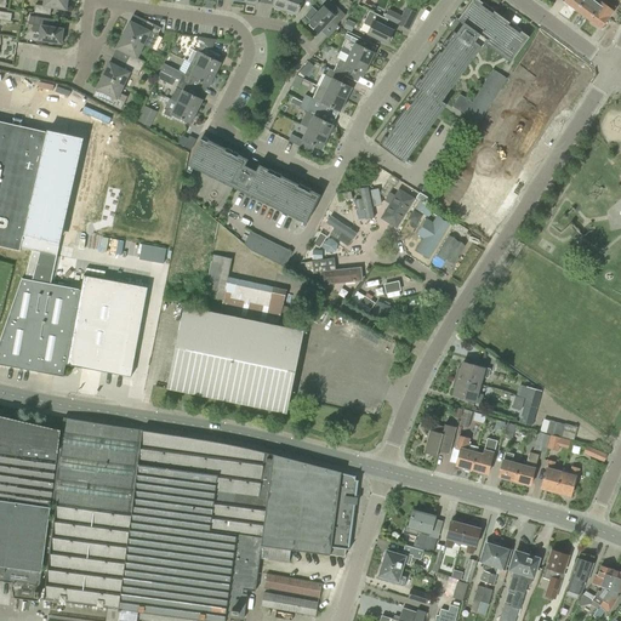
[(67,0),(44,0),(44,6),(35,5),(34,13),(51,16),(52,7),(67,10),(67,0)]
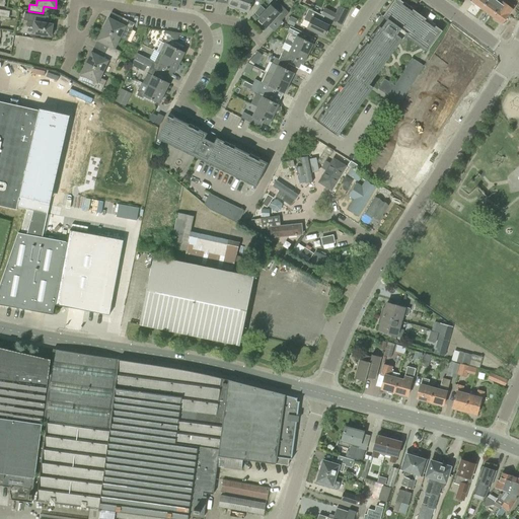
[(229,0),(227,5),(238,9),(241,0),(229,0)]
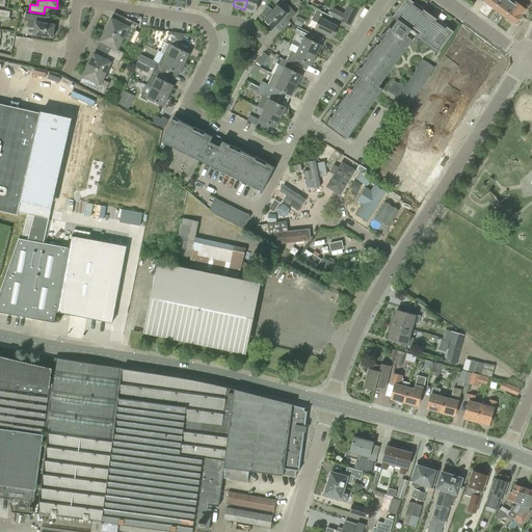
[(247,0),(244,9),(255,14),(259,0),(247,0)]
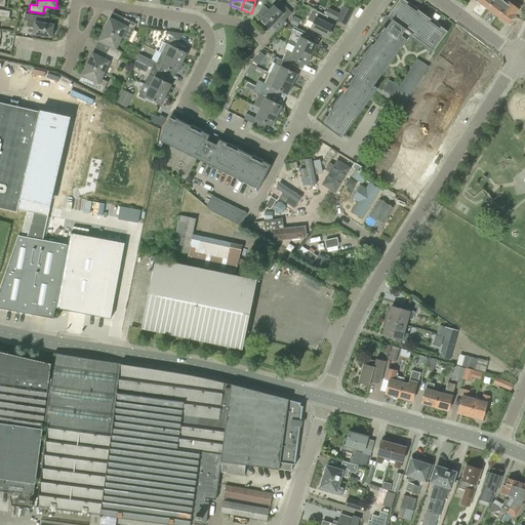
[(350,74),(354,77),(320,122),(339,136),(373,89),(369,87),(402,41),(397,37),(403,28),(434,50),(447,32),(404,0),(399,0),(388,16),(388,17),(381,26),(384,27),(350,74)]
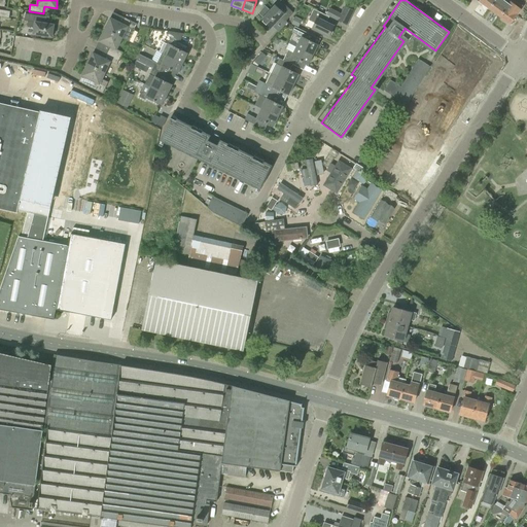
[(479,0),(479,2),(489,9),(495,0),(494,0),(479,0)]
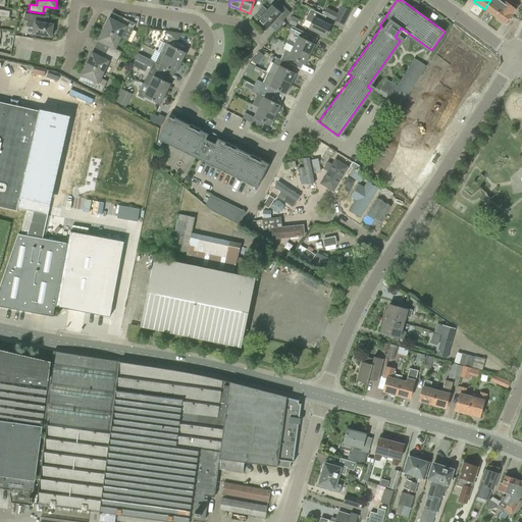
[(484,9),(494,17),(502,8),(490,0),(484,9)]
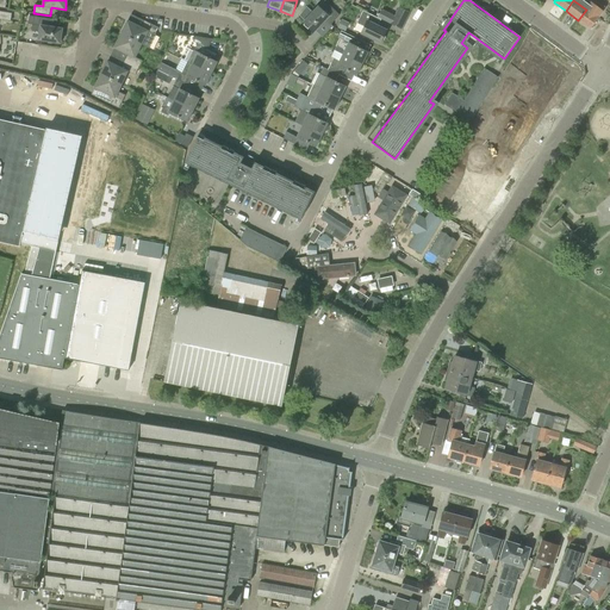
[(586,10),(578,20),(590,29),(598,19),(598,18),(603,12),(603,11),(605,7),(595,0),(592,0),(586,10)]
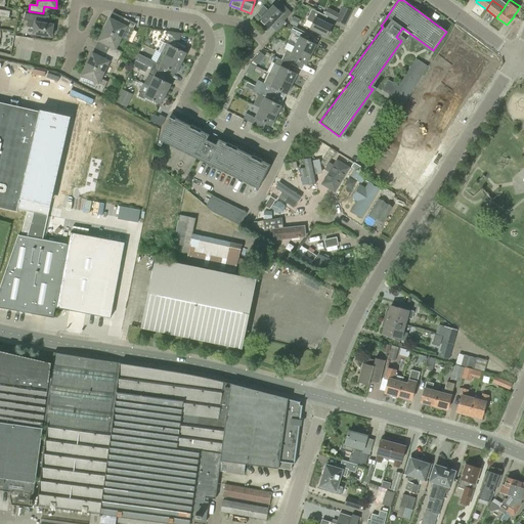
[(261,19),(270,28),(278,17),(284,23),(292,13),(282,5),(278,10),(273,6),(261,19)]
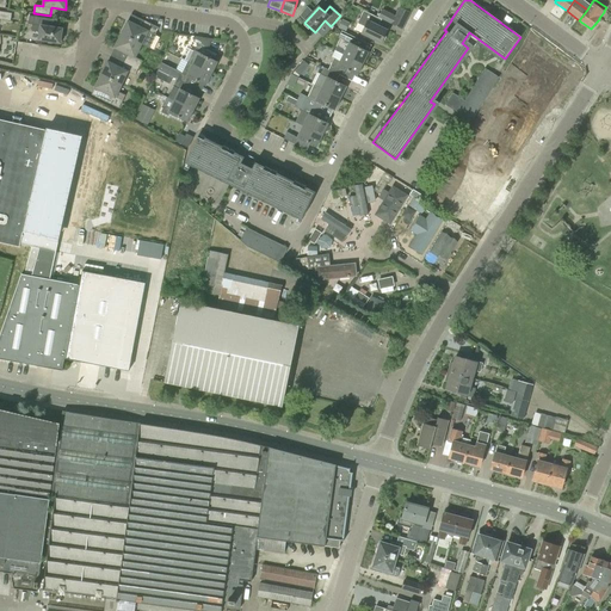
[(392,24),(402,30),(411,12),(400,7),(392,24)]
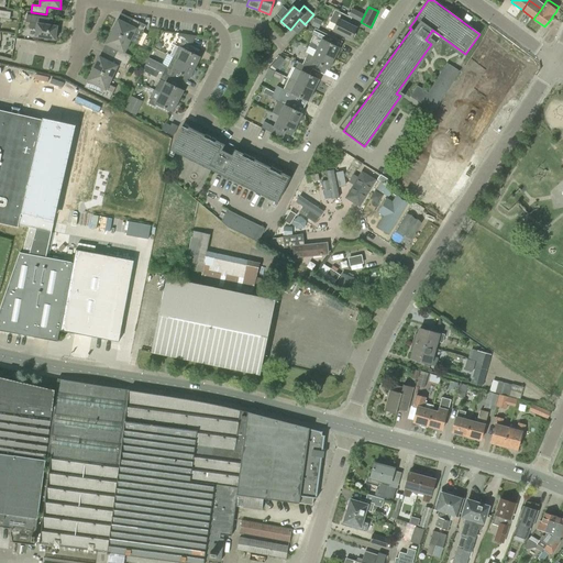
[(0,18),(10,20),(11,12),(0,10),(0,18)]
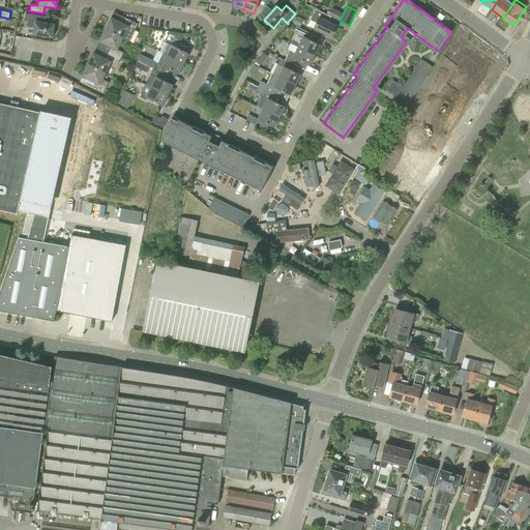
[(314,29),(330,37),(335,26),(324,21),(326,15),(316,9),(310,21),(317,24),(314,29)]
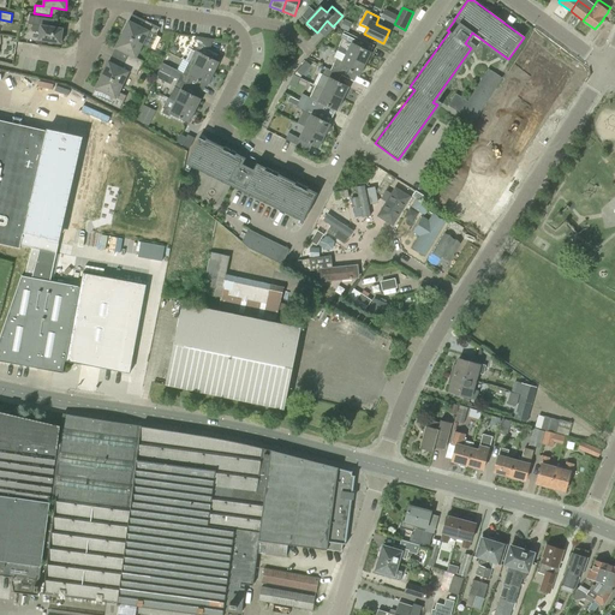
[(48,19),(34,17),(33,31),(40,33),(39,41),(60,43),(63,29),(47,27),(48,19)]
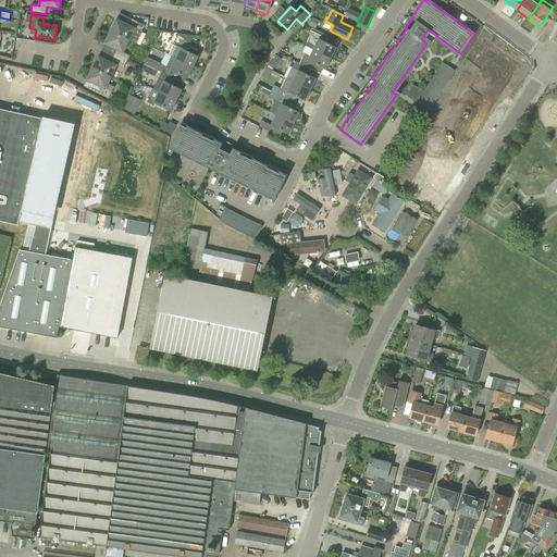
[(308,26),(316,29),(319,21),(311,17),(311,19),(310,19),(307,24),(308,24),(308,26)]
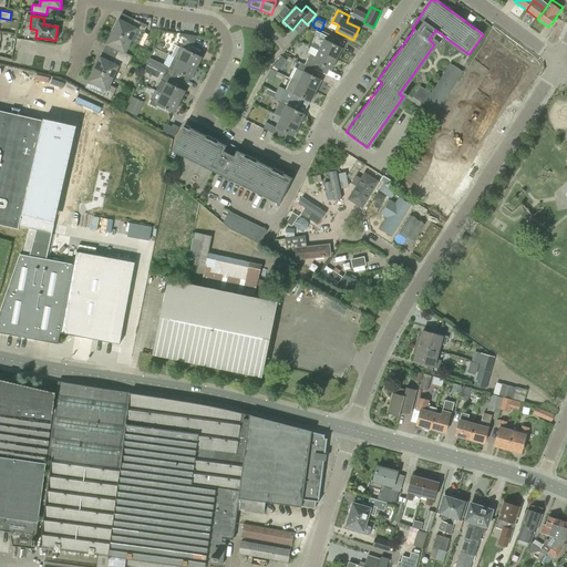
[(119,20),(113,32),(132,41),(137,29),(144,33),(147,26),(134,19),(131,26),(119,20)]
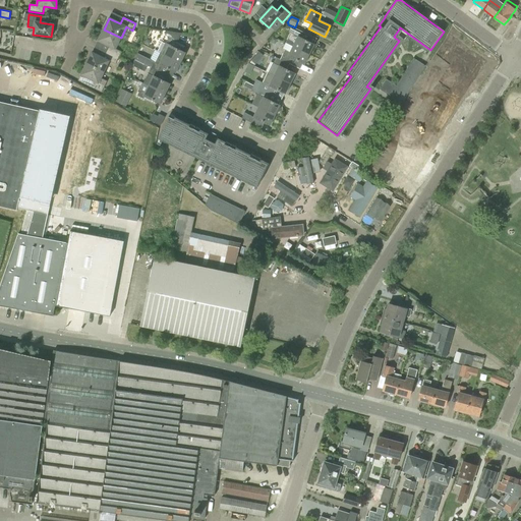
[(298,37),(293,47),(309,55),(314,45),(303,39),(305,34),(291,26),(289,33),(298,37)]
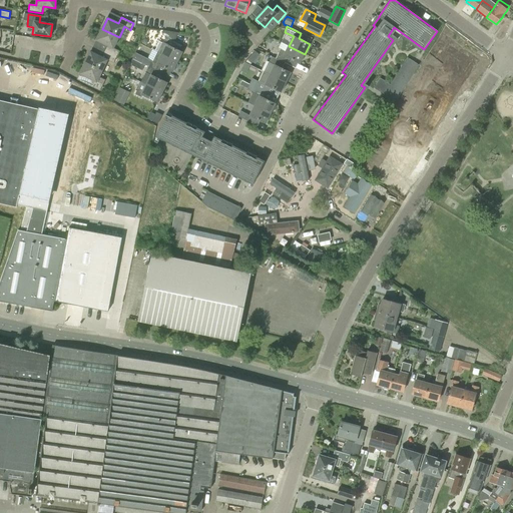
[(102,29),(96,40),(107,45),(104,51),(117,57),(120,51),(113,48),(119,37),(102,29)]
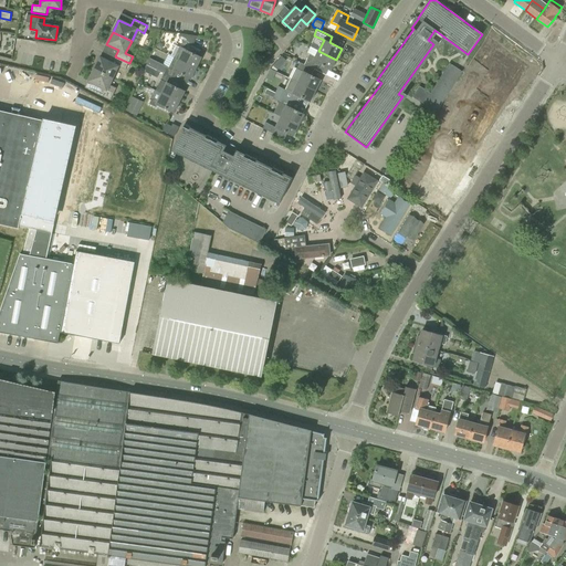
[(174,58),(196,69),(201,58),(190,52),(198,37),(181,34),(179,39),(182,41),(180,46),(179,46),(174,58)]
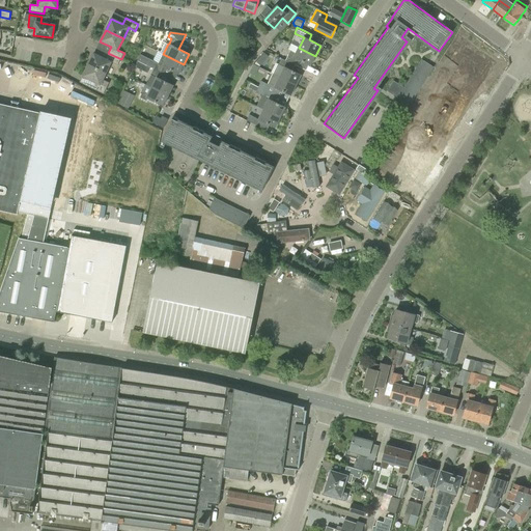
[(450,55),(458,60),(468,45),(460,39),(450,55)]
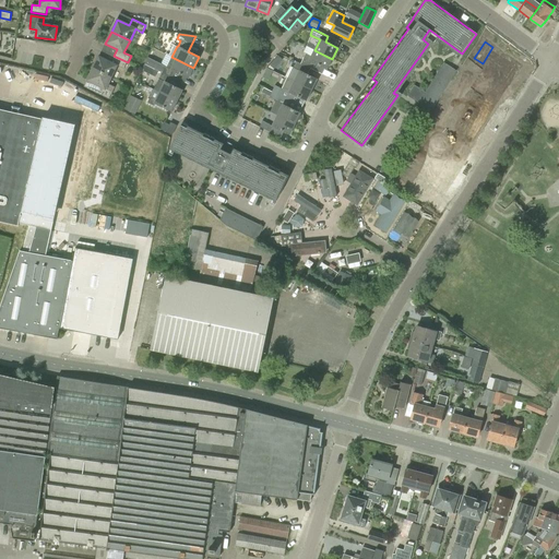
[(491,70),(501,52),(492,47),(483,63),(491,70)]
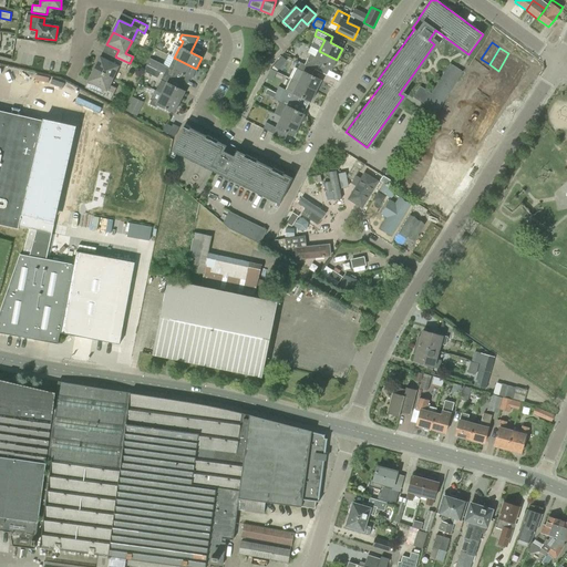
[(305,65),(307,65),(317,71),(319,64),(331,71),(337,60),(319,51),(313,62),(308,59),(305,65)]
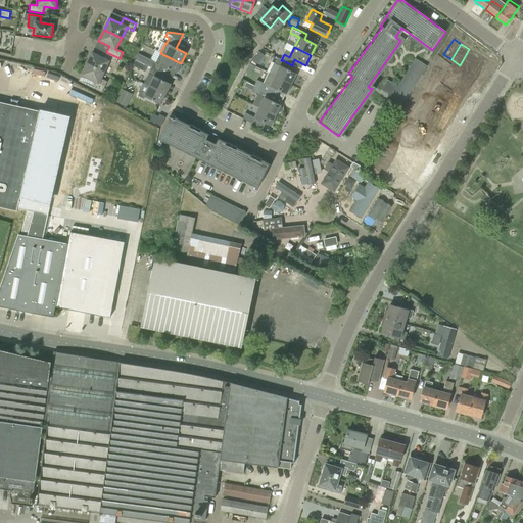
[(468,70),(477,55),(469,50),(460,65),(468,70)]
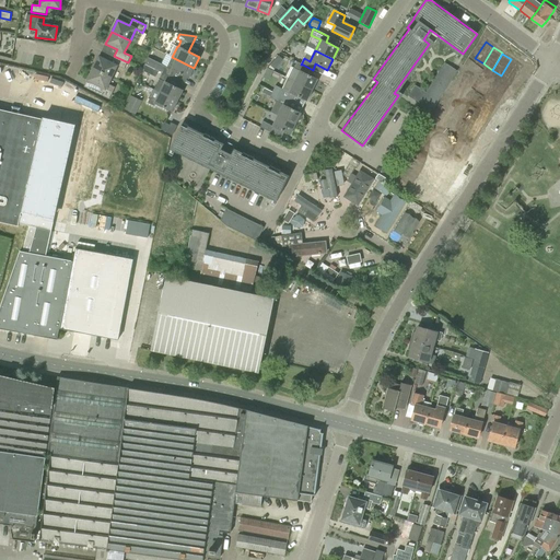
[(276,68),(286,60),(282,56),(272,63),(276,68)]
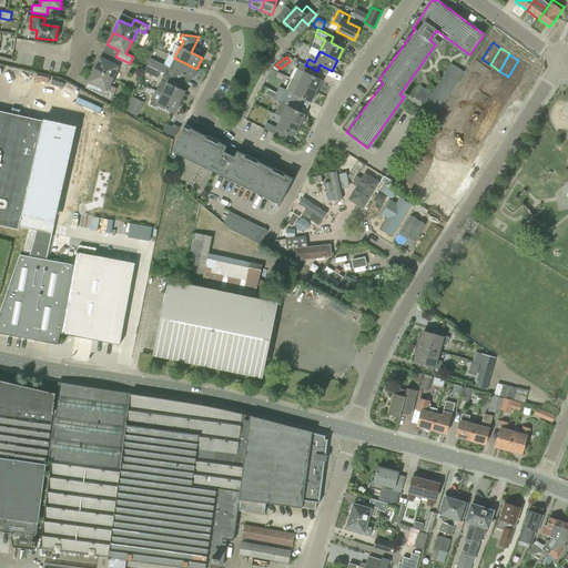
[(101,58),(94,70),(113,79),(119,67),(112,63),(101,58)]
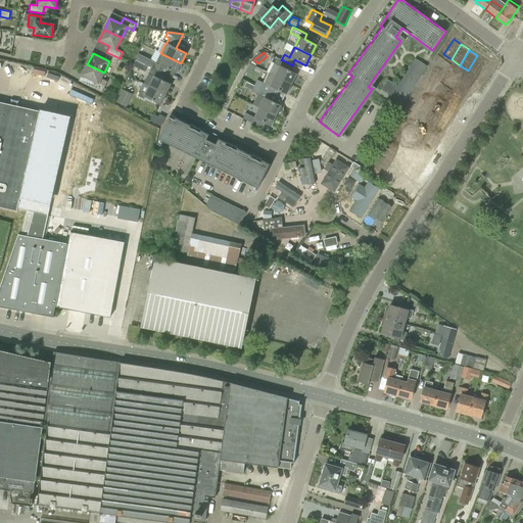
[(160,53),(156,62),(139,53),(136,60),(147,66),(151,68),(159,72),(161,66),(176,74),(177,73),(179,72),(182,66),(181,64),(181,63),(160,53)]
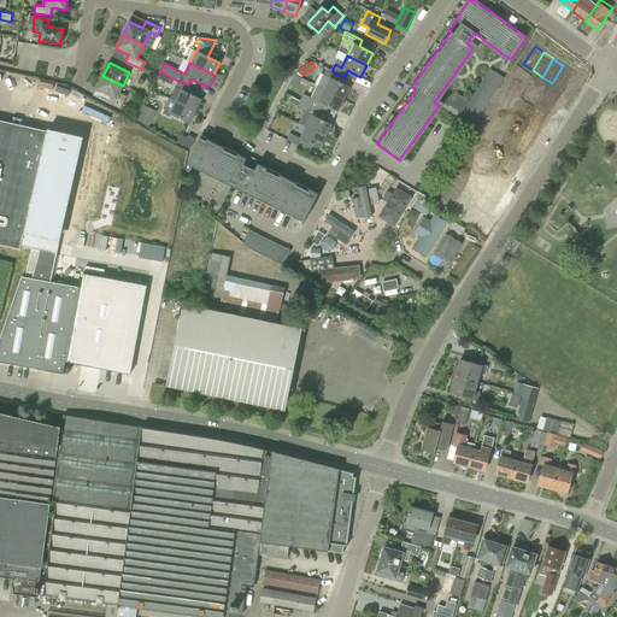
[(562,90),(573,72),(563,65),(552,84),(562,90)]
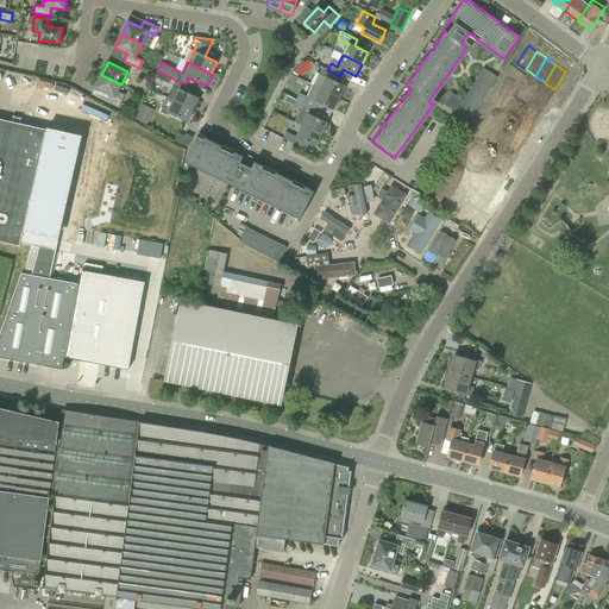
[(318,73),(312,85),(339,99),(345,87),(326,77),(330,70),(327,70),(322,68),(320,74),(318,73)]
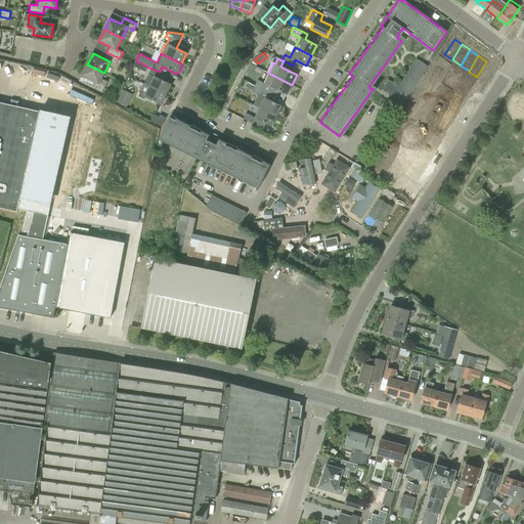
[(386,105),(398,114),(428,67),(416,58),(386,105)]
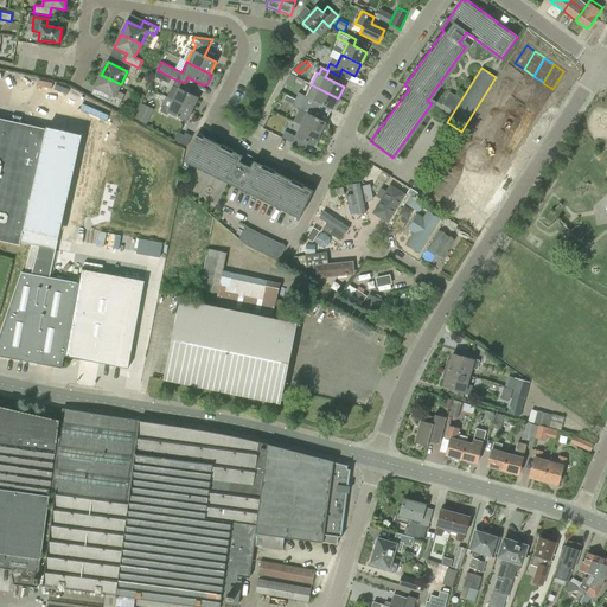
[(158,70),(157,70),(154,76),(168,83),(171,77),(158,70)]
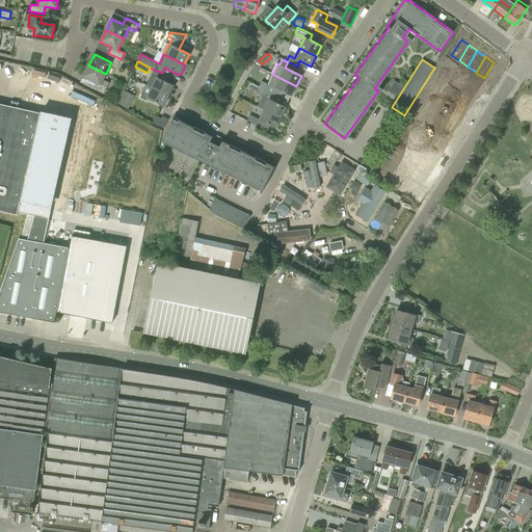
[(106,74),(88,65),(83,77),(95,82),(91,88),(104,95),(109,83),(103,80),(106,74)]
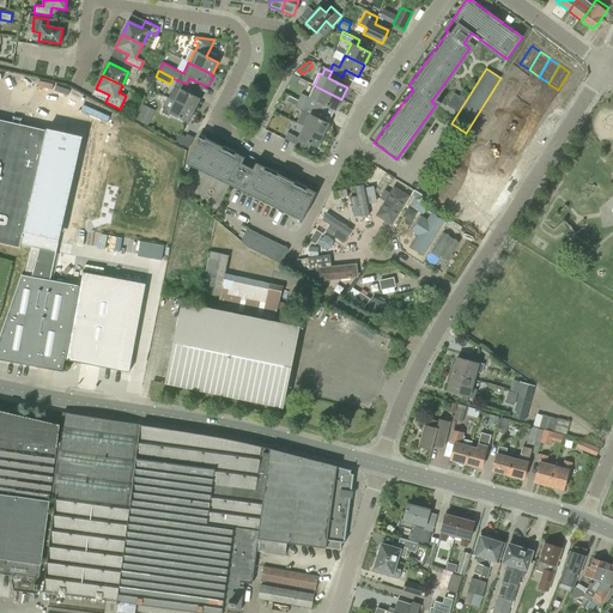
[(187,84),(177,80),(173,92),(178,95),(175,102),(194,111),(200,99),(183,91),(187,84)]
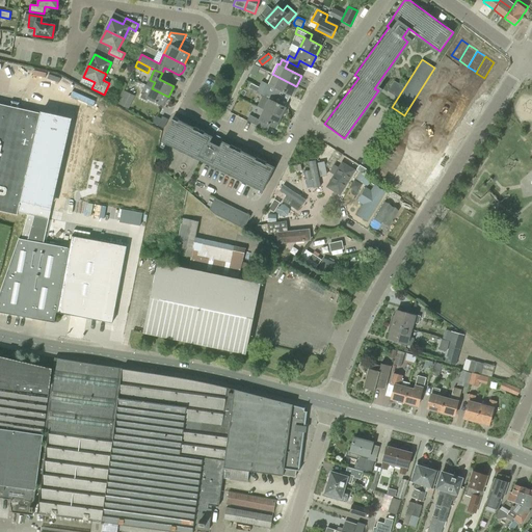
[(262,81),(259,87),(270,94),(277,97),(281,90),(292,96),(296,86),(272,74),(267,84),(262,81)]
